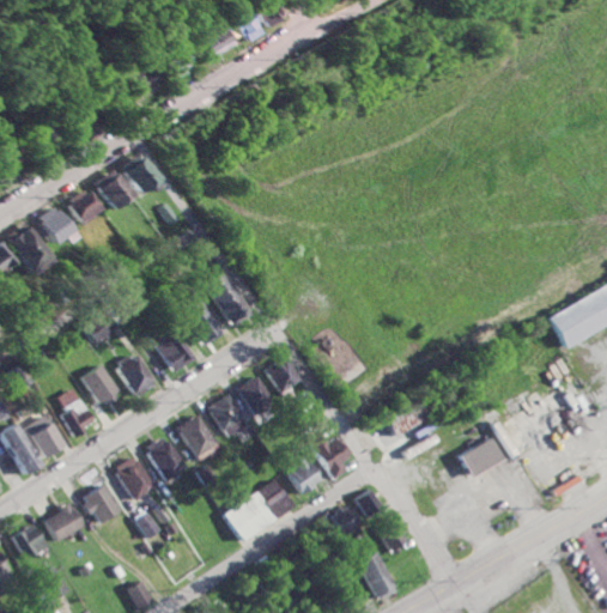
[(277,0),(265,7),(277,28),(297,16),(287,0),(277,0)]
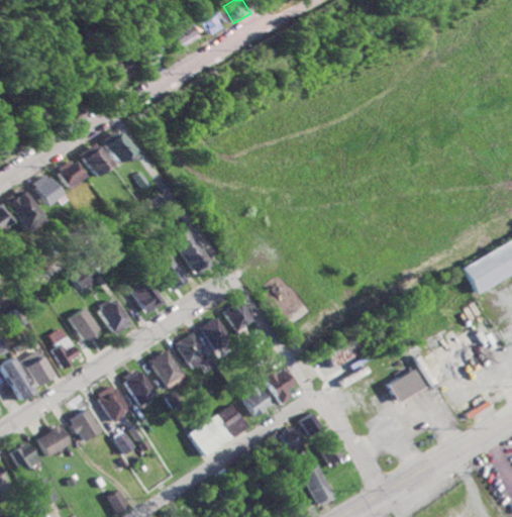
[(212,36),(229,27),(218,5),(208,10),(209,12),(202,16),(212,36)]
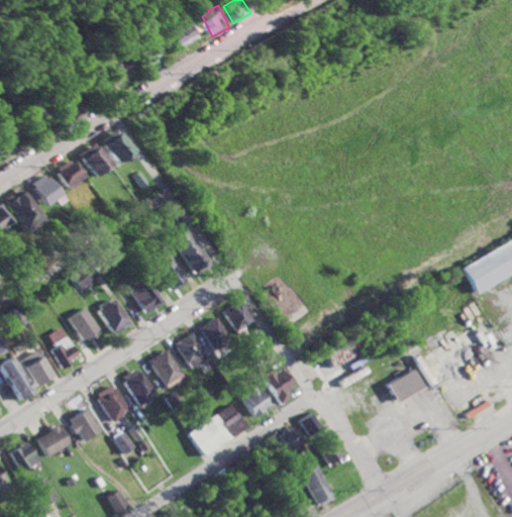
[(205,37),(197,18),(173,29),(182,48),(205,37)]
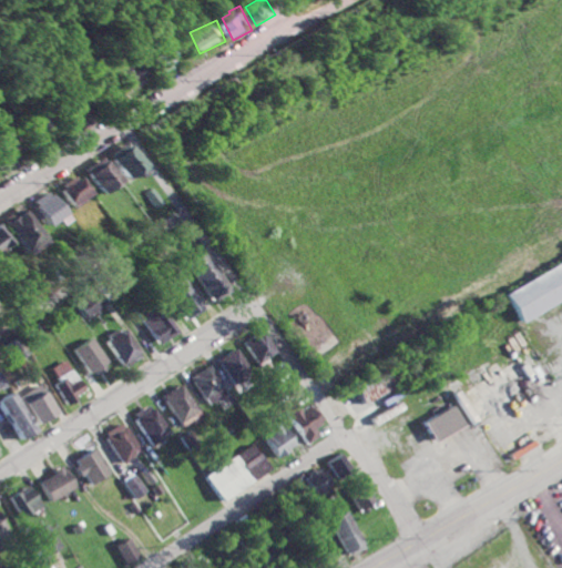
[(133,179),(153,165),(136,141),(116,154),(133,179)]
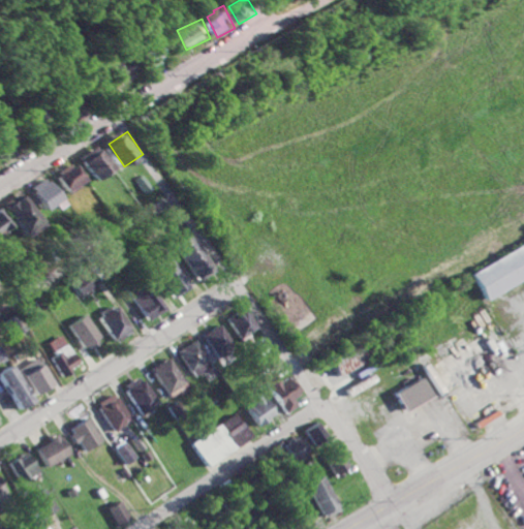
[(119,168),(103,146),(86,157),(101,181),(119,168)]
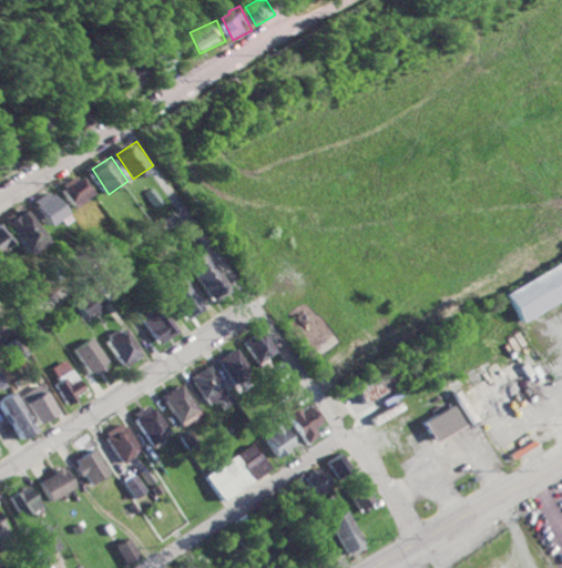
[(101,196),(89,174),(67,186),(79,209),(101,196)]
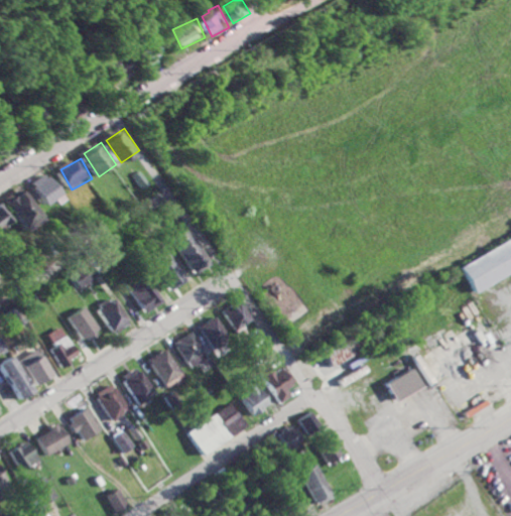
[(47,206),(57,200),(60,205),(68,200),(52,172),(34,182),(47,206)]
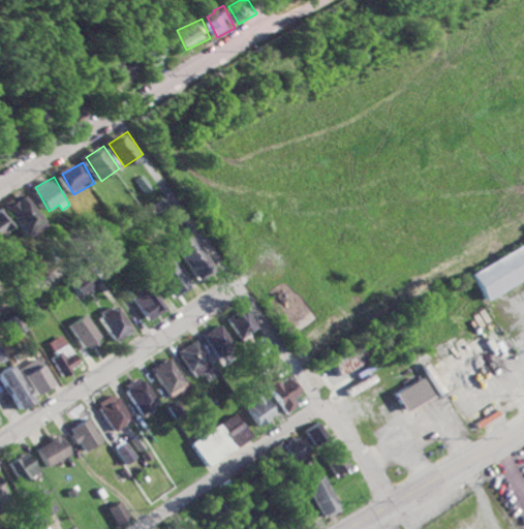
[(48,228),(30,191),(9,200),(28,238),(48,228)]
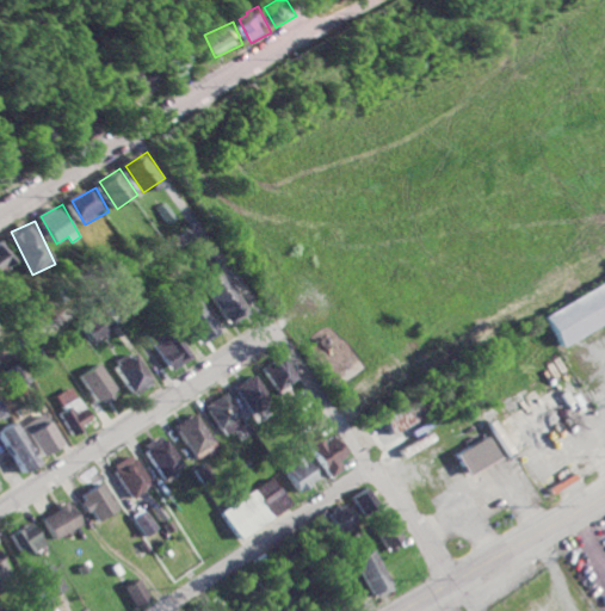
[(0,272),(19,264),(10,241),(0,245),(0,272)]
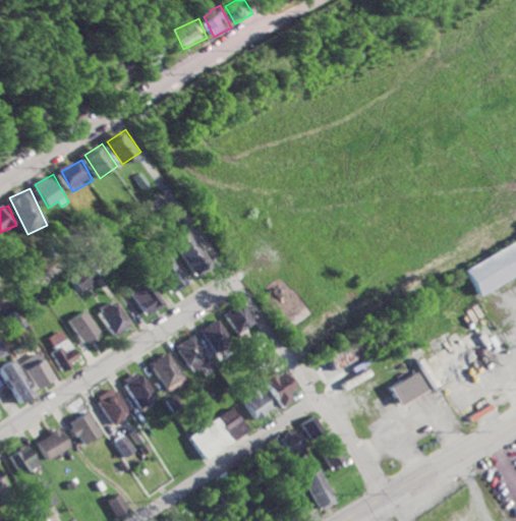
[(175,240),(199,277),(216,266),(191,230),(175,240)]
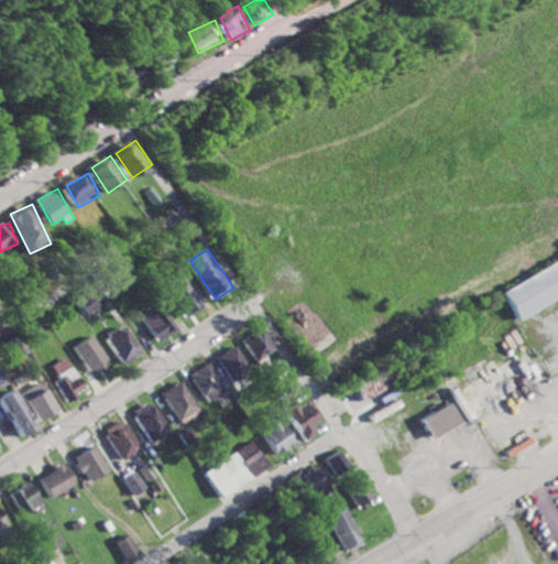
[(557,262),(505,290),(520,320),(557,299),(557,262)]
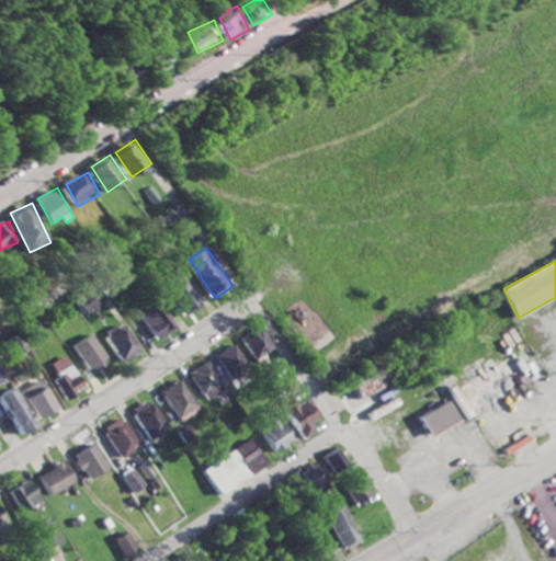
[(163,277),(186,317),(206,306),(183,266),(163,277)]
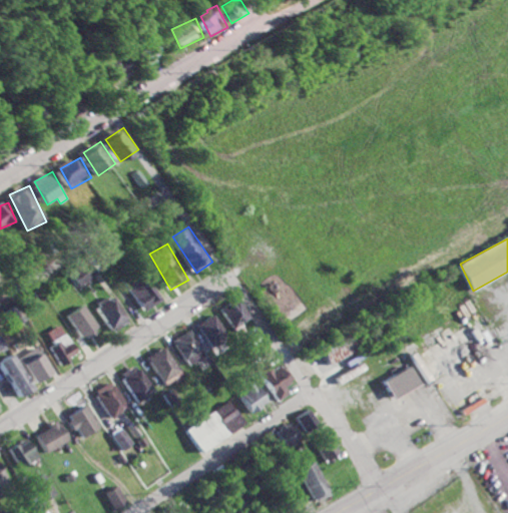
[(98,275),(90,262),(72,273),(80,287),(98,275)]
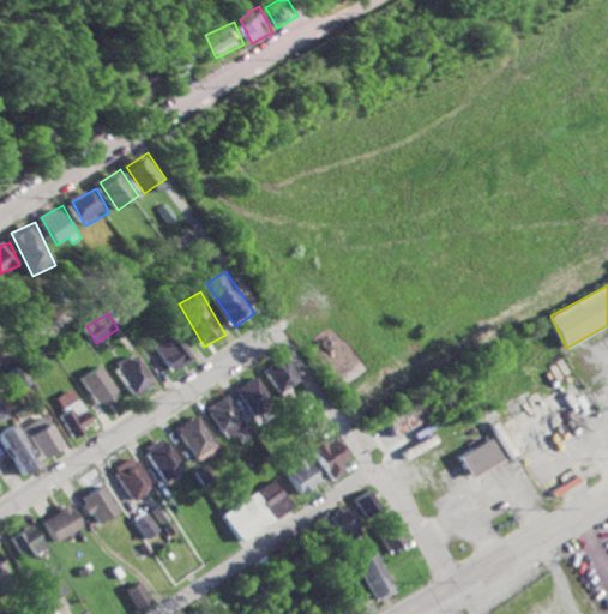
[(176,373),(197,359),(173,323),(152,337),(176,373)]
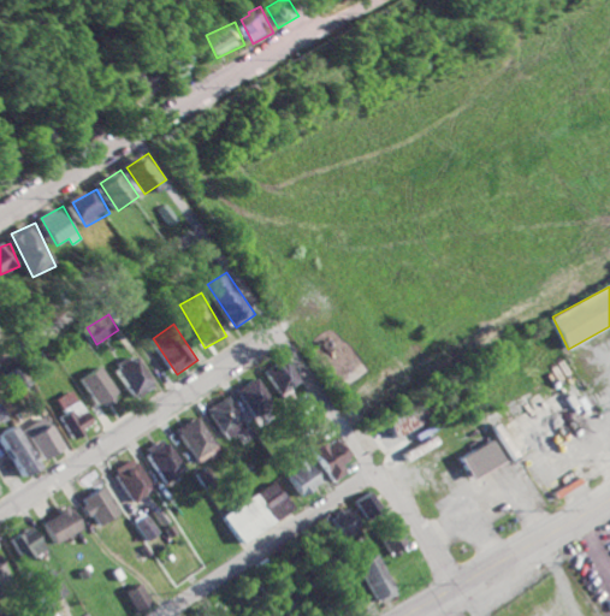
[(158,383),(138,355),(118,368),(137,397),(158,383)]
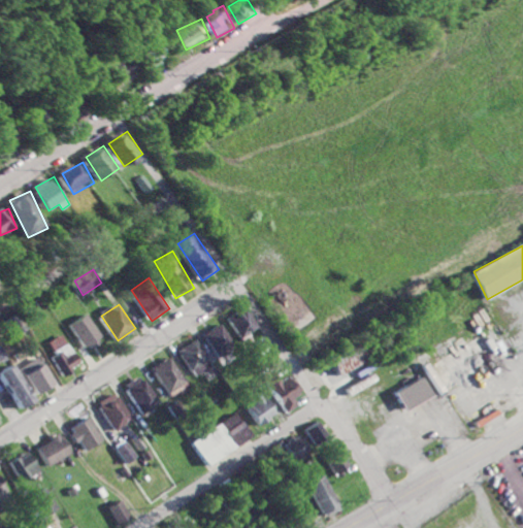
[(260,327),(248,306),(229,318),(242,338),(260,327)]
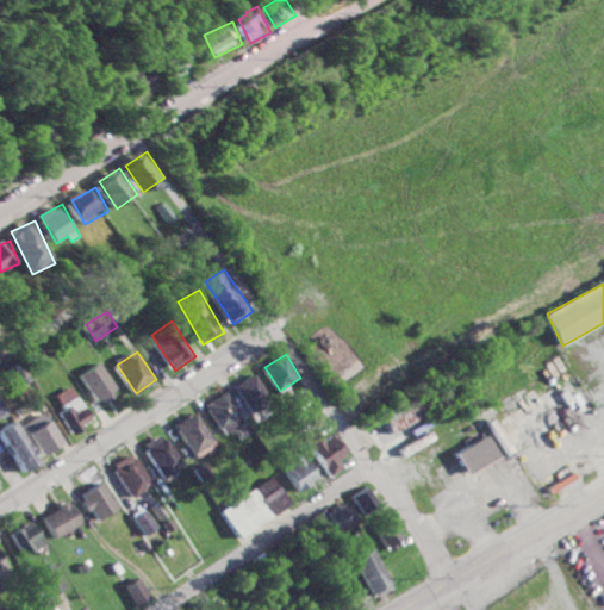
[(82,375),(101,404),(122,391),(103,362),(82,375)]
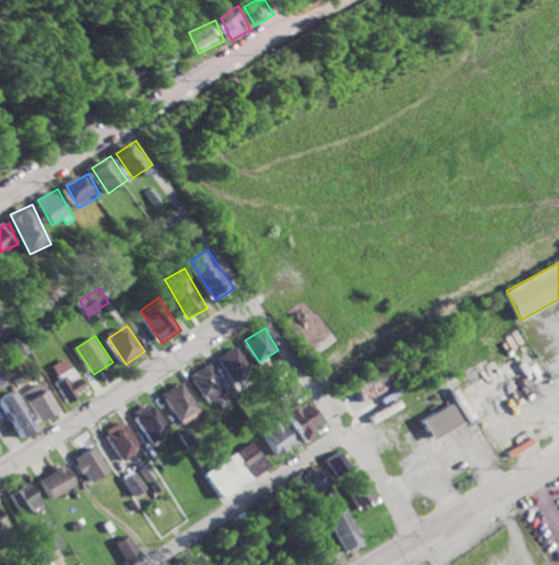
[(235,382),(254,371),(237,347),(219,358),(235,382)]
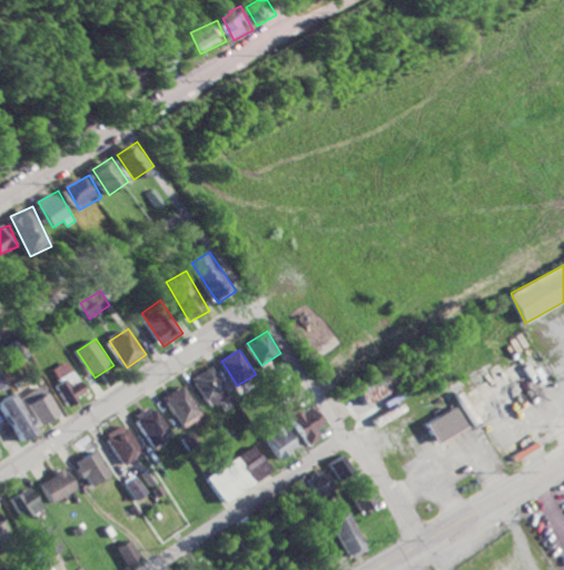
[(63,382),(58,385),(69,405),(89,393),(69,361),(56,369),(63,382)]
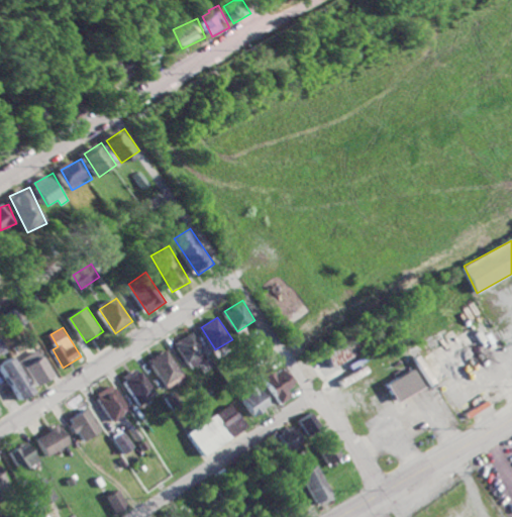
[(193,369),(210,358),(193,332),(176,343),(193,369)]
